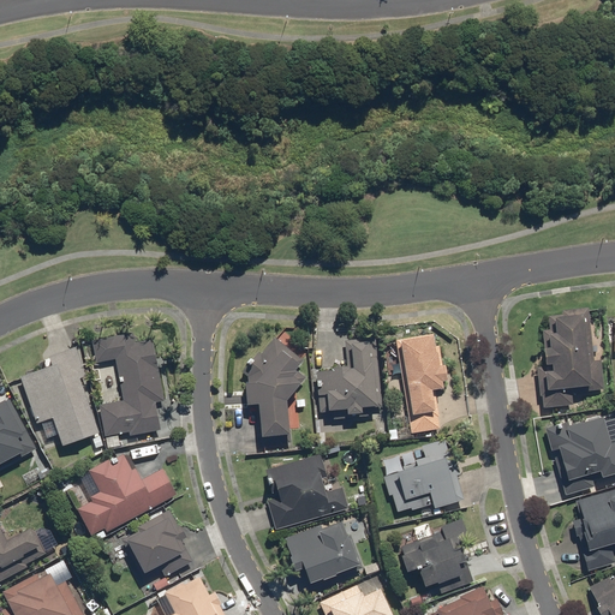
[(535,369),(539,410),(572,406),(571,394),(604,390),(601,359),(593,360),(587,309),(560,311),(560,315),(547,316),(548,329),(541,330),(543,350),(539,350),(542,368),(535,369)]
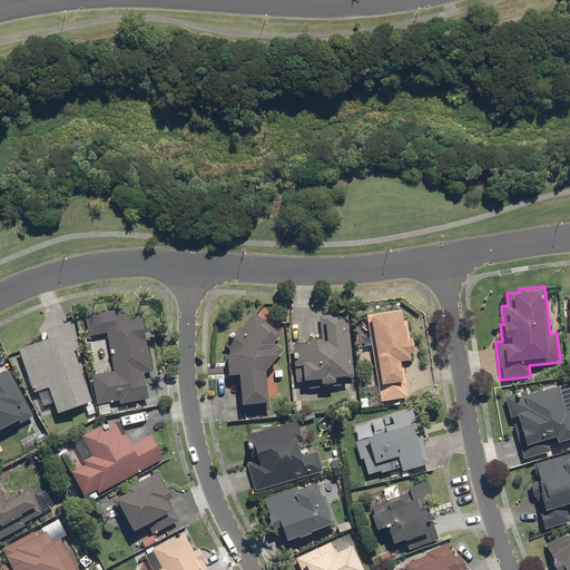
[(151,373),(140,314),(123,317),(121,310),(85,316),(88,337),(106,334),(114,372),(89,375),(95,406),(118,402),(119,405),(147,400),(143,375),(151,373)]
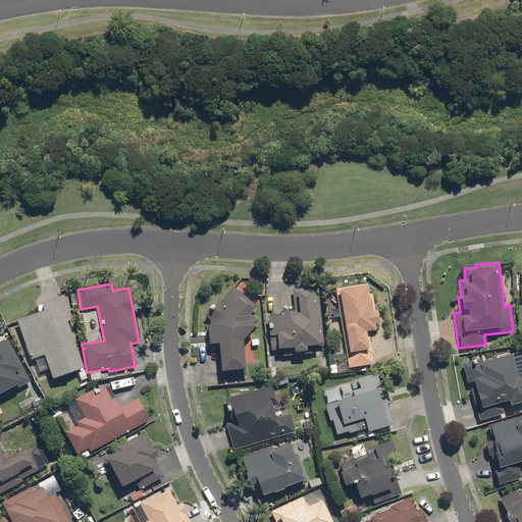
[(366,283),(334,289),(347,369),(373,365),(368,332),(374,331),(373,325),(377,325),(375,311),(370,312),(366,283)]
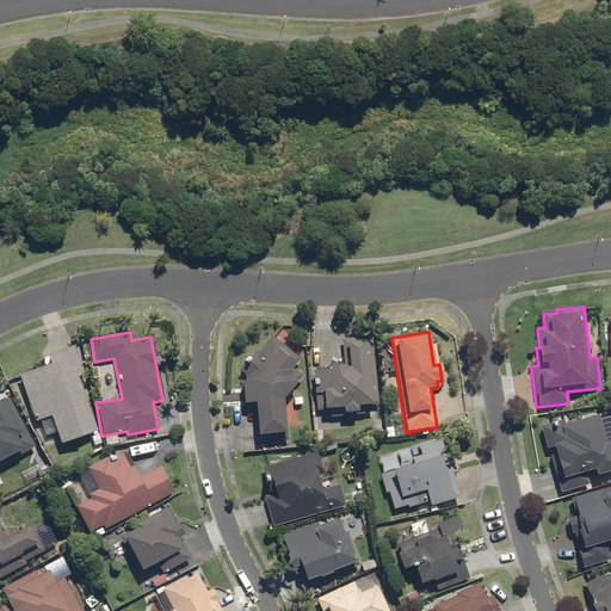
[(238,371),(245,376),(245,382),(240,382),(242,405),(253,403),(258,444),(290,442),(285,395),(297,382),(289,375),(301,360),(271,337),(257,353),(254,351),(238,371)]
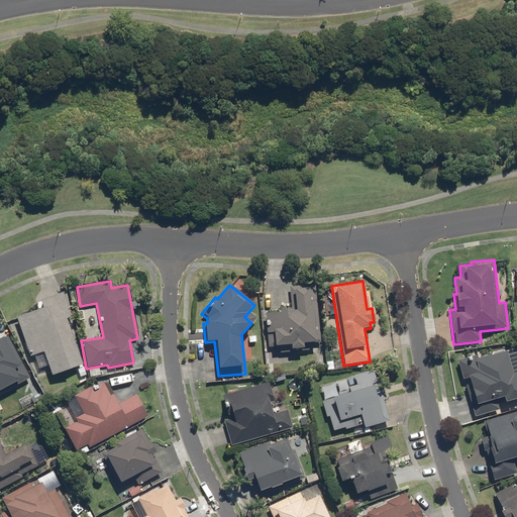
[(262,312),(266,348),(290,345),(290,350),(302,348),(302,344),(320,342),(314,285),(288,288),(290,309),(262,312)]
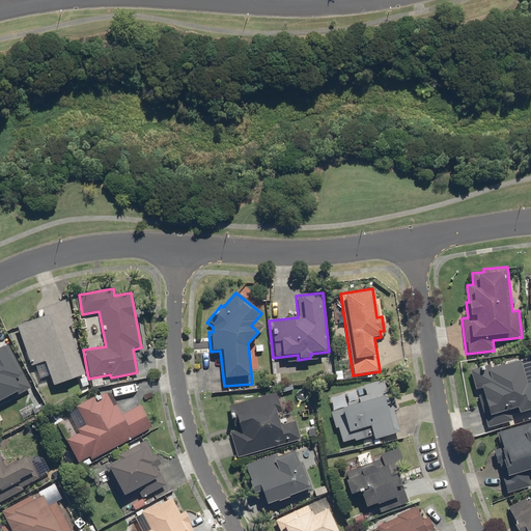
[(74,326),(64,300),(39,308),(43,316),(16,326),(34,381),(48,376),(52,387),(85,375),(67,328),(74,326)]
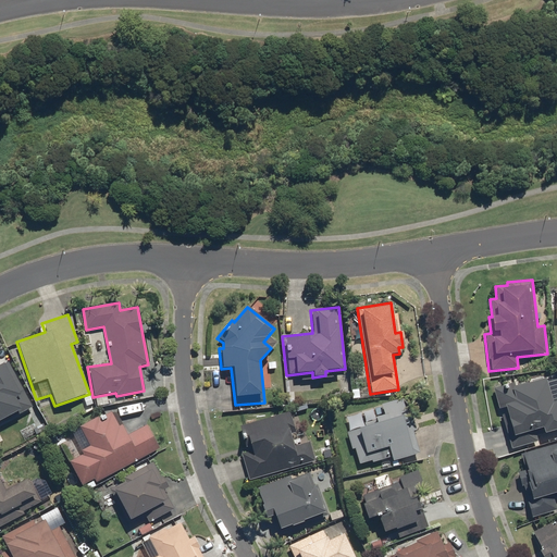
[(0,426),(33,410),(8,361),(0,364),(0,426)]
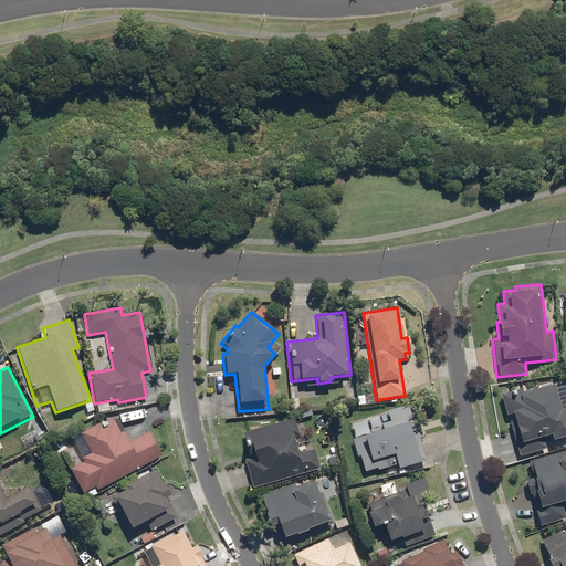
[(523,389),(501,395),(506,416),(511,415),(513,421),(509,422),(519,458),(547,449),(546,442),(565,437),(565,385),(554,389),(553,385),(524,392),(523,389)]
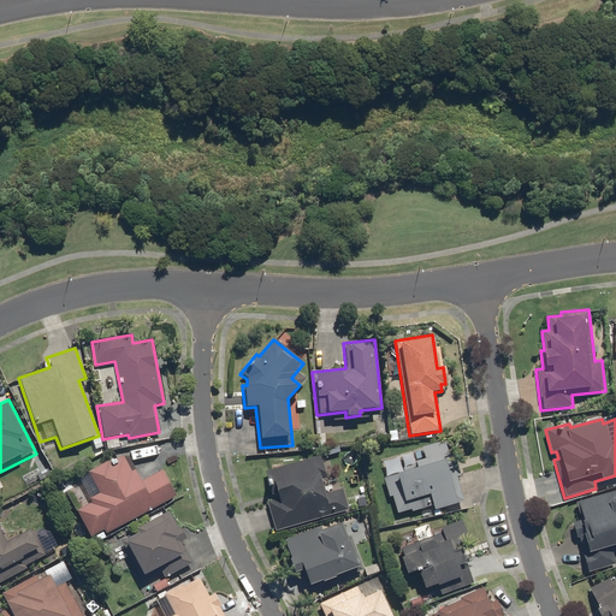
[(463,502),(444,440),(381,460),(386,475),(381,478),(389,498),(391,497),(397,515),(431,505),(432,511),(463,502)]
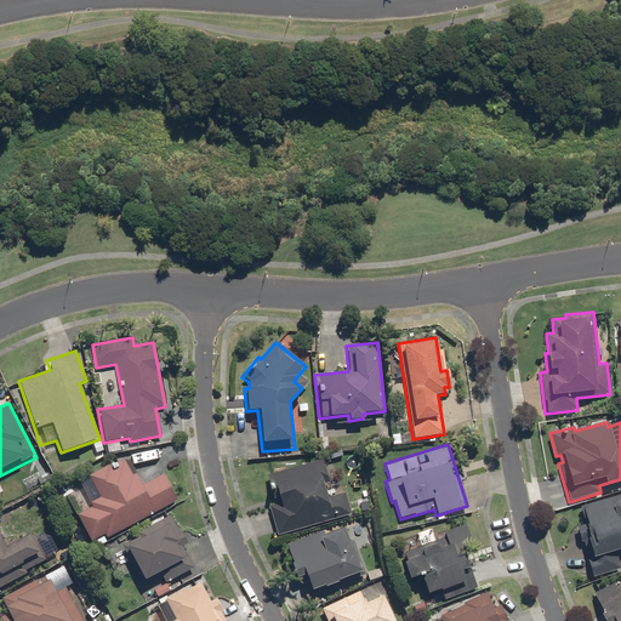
[(267,507),(275,536),(352,514),(346,493),(332,496),(322,459),(266,476),(274,505),(267,507)]
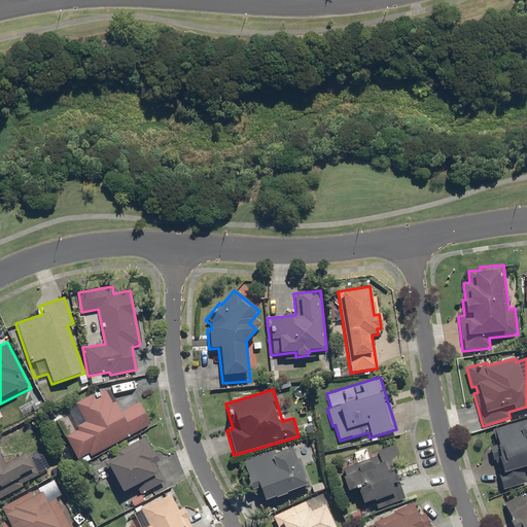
[(90,457),(150,424),(138,402),(119,412),(114,402),(112,403),(104,390),(93,396),(92,394),(66,409),(77,430),(64,437),(76,460),(88,454),(90,457)]
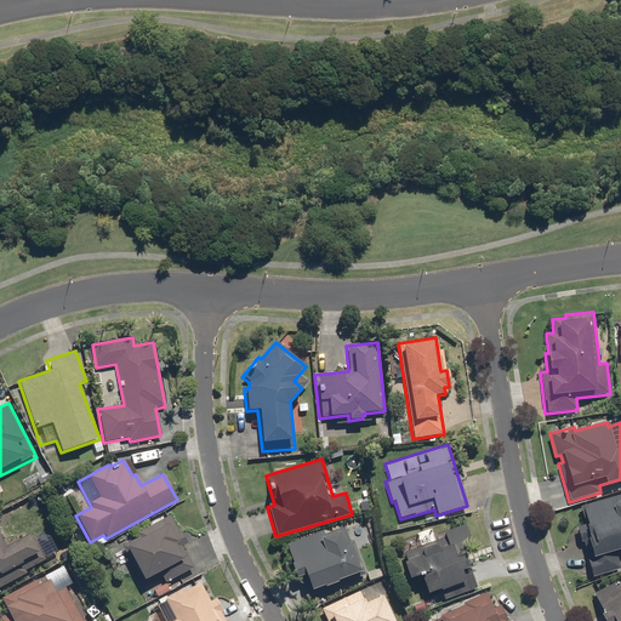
[(620,494),(580,506),(585,523),(576,525),(591,577),(620,569),(616,551),(620,548),(620,494)]
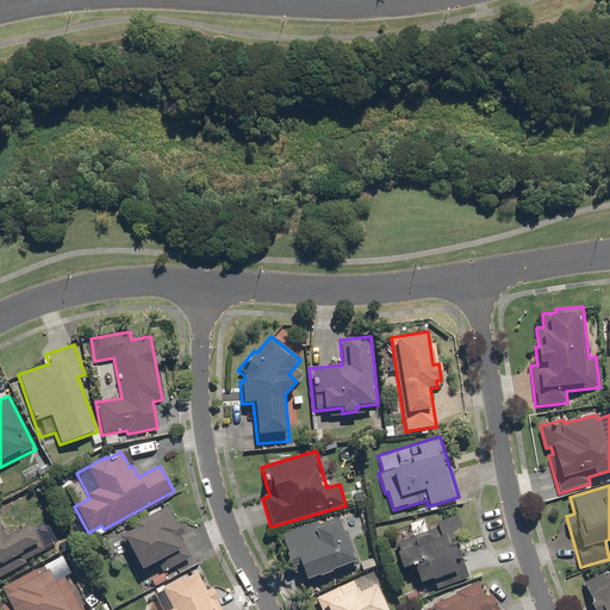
[(136,528),(119,536),(141,576),(157,567),(161,573),(193,556),(166,505),(134,523),(136,528)]
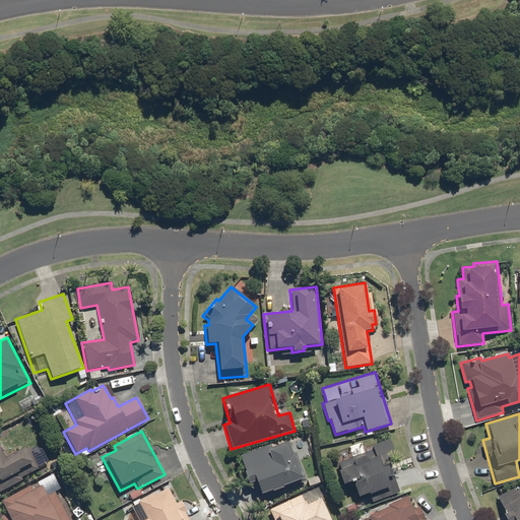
[(396,461),(389,439),(370,446),(372,451),(333,463),(340,485),(351,482),(355,498),(372,493),(374,501),(397,494),(388,463),(396,461)]
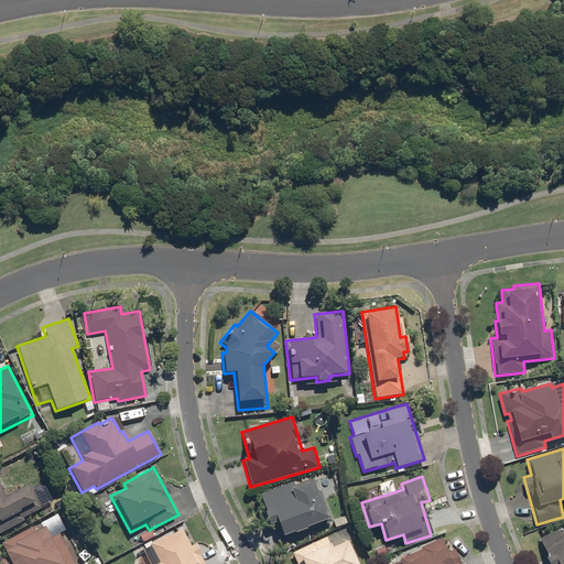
[(0,533),(42,511),(28,484),(9,494),(0,477),(0,533)]
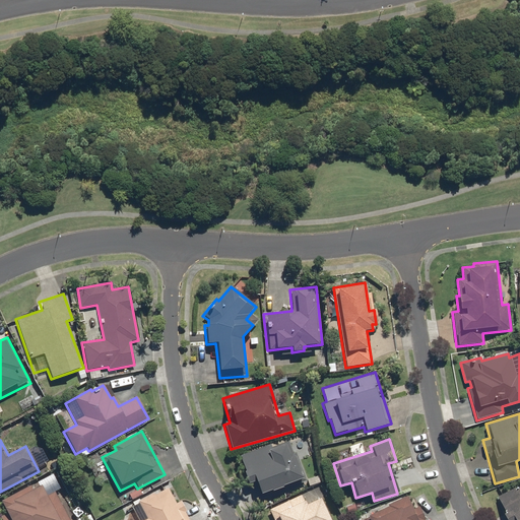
[(270,444),(239,456),(249,484),(253,482),(259,501),(305,484),(289,441),(271,447),(270,444)]
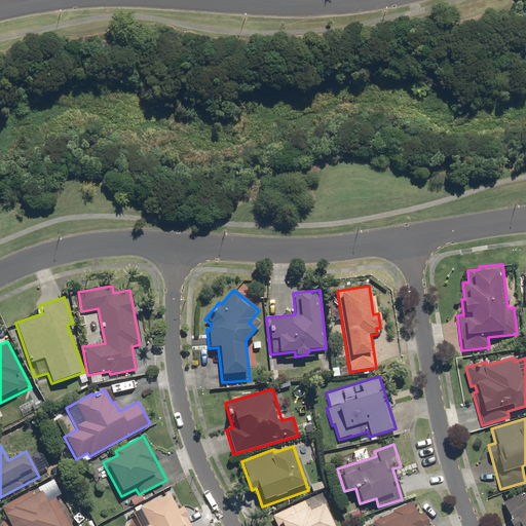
[(53,479),(0,505),(0,508),(6,520),(0,522),(0,523),(1,525),(70,525),(55,496),(61,494),(53,479)]
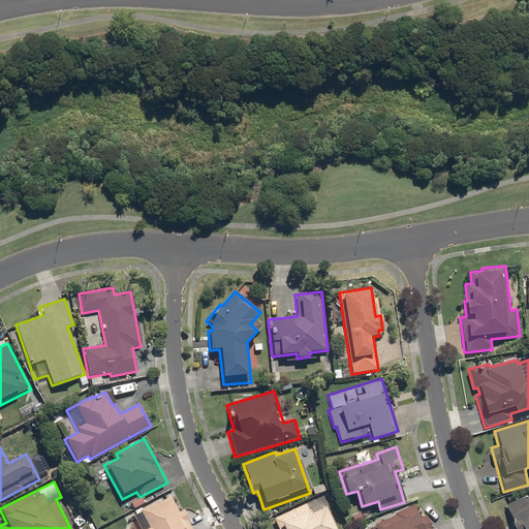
[(528,528),(528,493),(504,505),(515,528),(528,528)]
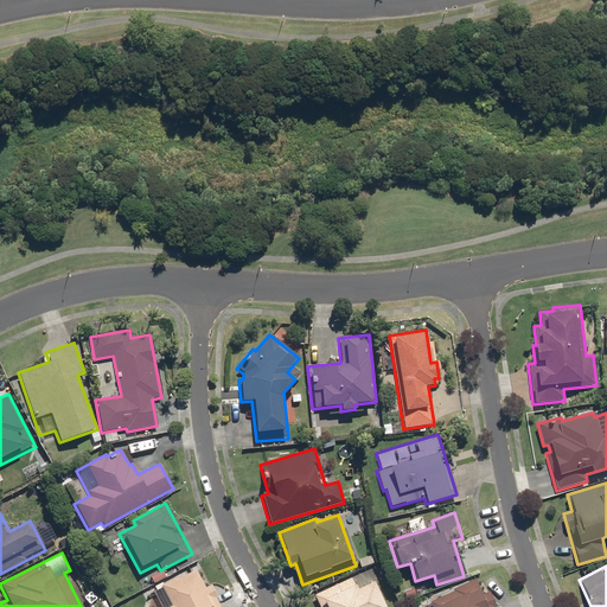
[(167,606),(219,606),(209,586),(205,588),(195,567),(160,585),(171,606),(167,606)]
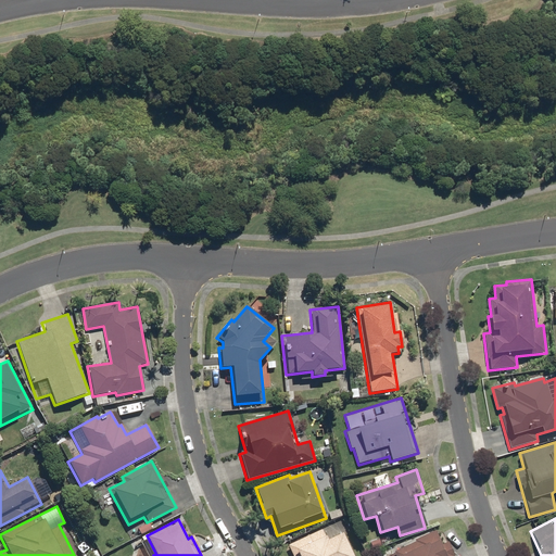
[(321,529),(287,544),(291,555),(352,555),(342,533),(326,540),(321,529)]
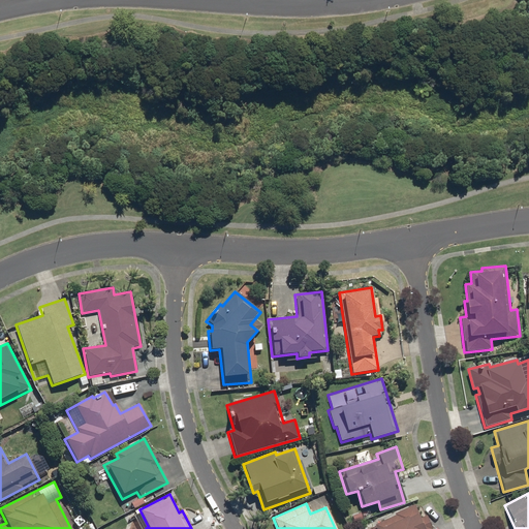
[(431,528),(426,515),(419,518),(414,505),(372,525),(374,528),(431,528)]
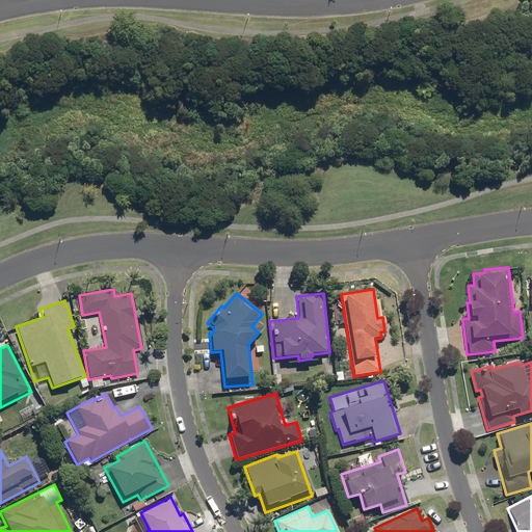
All buildings are outlined.
